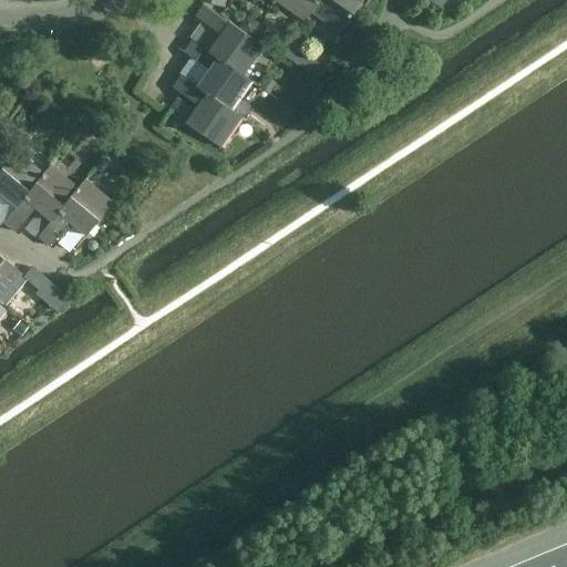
[(274,0),(271,3),(272,4),(276,0),(305,20),(301,24),(302,26),(312,12),(311,11),(318,0),(274,0)]
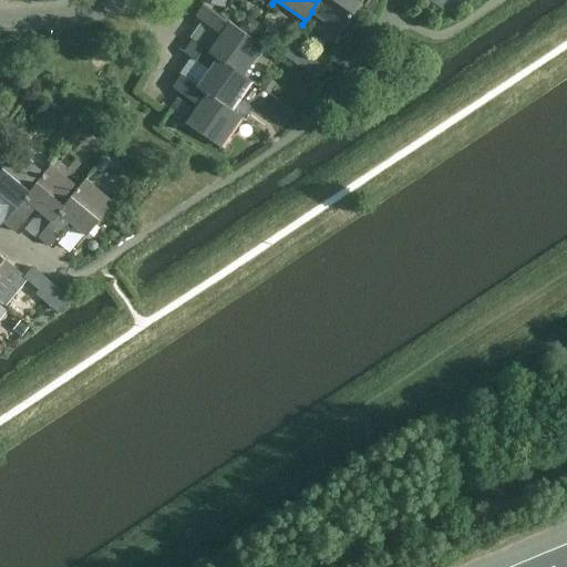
[(318,0),(311,11),(312,12),(339,31),(336,35),(337,37),(362,0),(318,0)]
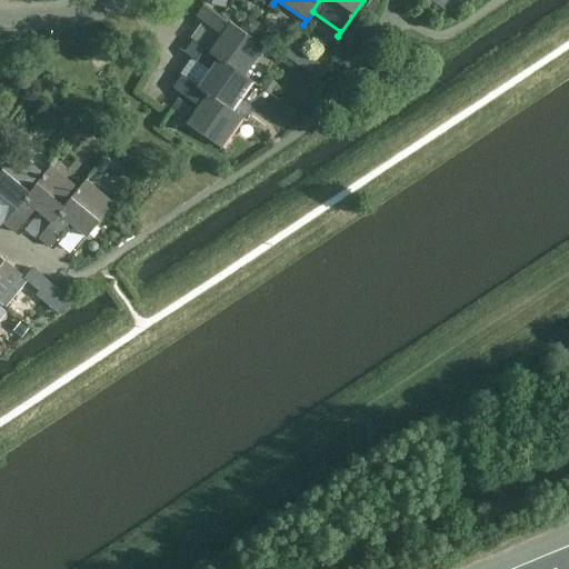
[(222,33),(210,51),(209,52),(218,59),(219,59),(243,76),(245,76),(265,47),(269,50),(269,49),(205,3),(196,17),(208,25),(222,33)]
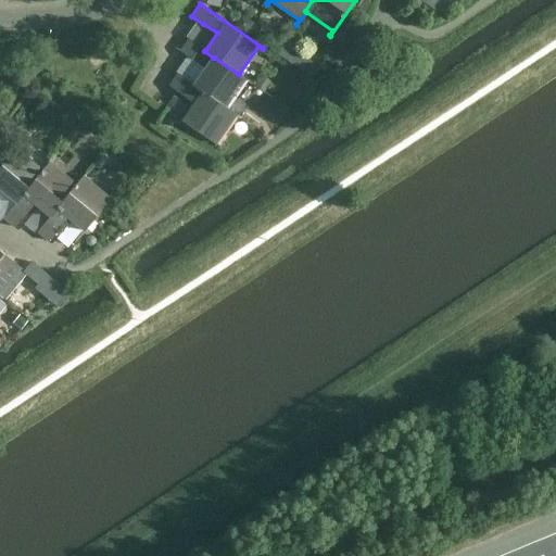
[(252,83),(239,74),(238,74),(214,58),(213,58),(204,51),(205,50),(188,39),(180,51),(205,68),(193,85),(193,86),(202,92),(203,91),(227,109),(228,109),(248,80),(252,84),(252,83)]
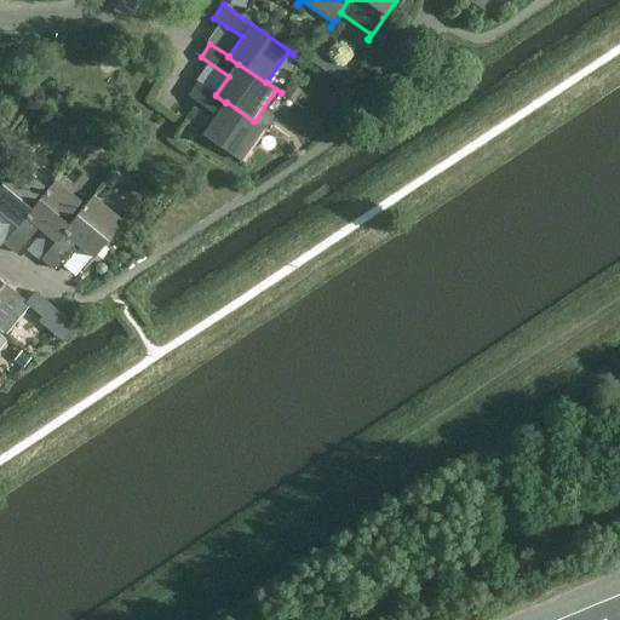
[(269,131),(254,121),(253,121),(227,102),(225,103),(216,96),(216,95),(197,82),(188,96),(201,104),(202,104),(217,115),(204,135),(246,164),(247,162),(242,159),(263,128),(268,132),(269,131)]
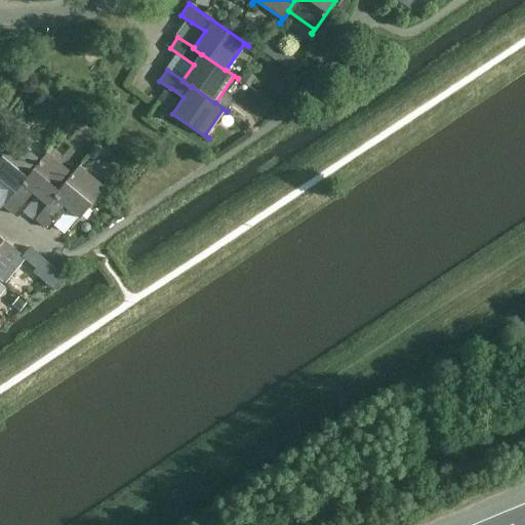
[(0,178),(15,192),(16,192),(24,184),(23,184),(40,162),(40,161),(15,140),(18,137),(17,136),(0,157),(0,178)]
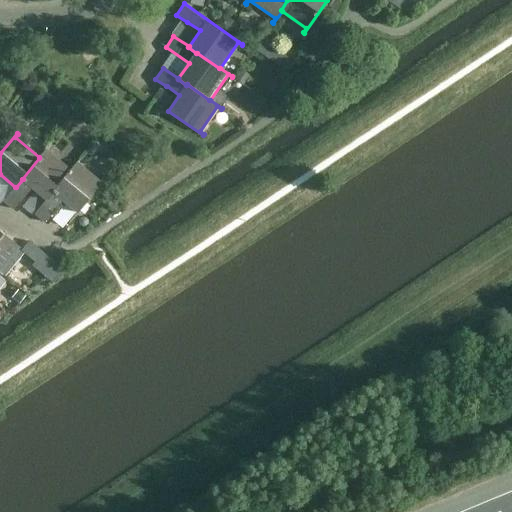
[(48,145),(39,157),(39,158),(22,179),(23,179),(16,187),(15,187),(3,201),(13,210),(23,199),(22,198),(31,187),(46,199),(47,200),(54,192),(53,191),(71,170),(70,170),(46,150),(50,146),(48,145)]
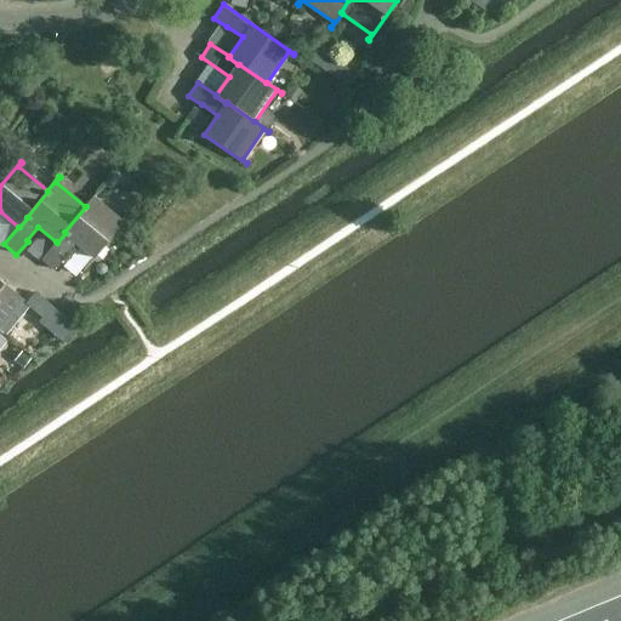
[(81,275),(87,268),(129,218),(126,217),(123,221),(93,197),(98,193),(97,192),(85,206),(86,206),(64,232),(66,233),(57,243),(56,241),(41,258),(55,269),(66,257),(66,256),(77,243),(93,257),(80,274),(81,275)]
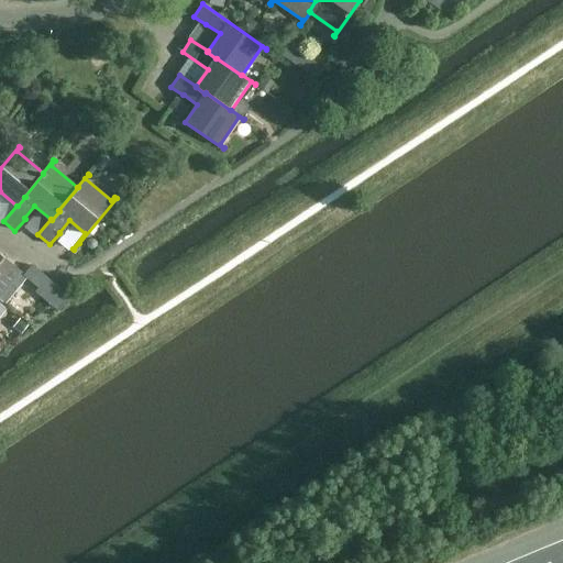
[(0,300),(2,302),(2,301),(0,299),(0,296),(20,273),(24,276),(25,275),(0,253),(0,300)]
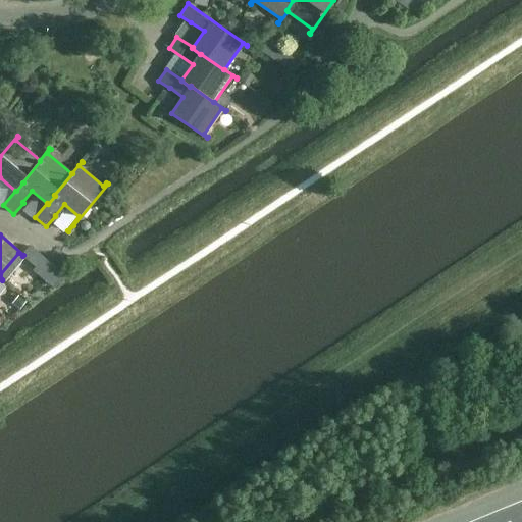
[(31,247),(23,255),(22,256),(42,271),(49,262),(31,247)]
